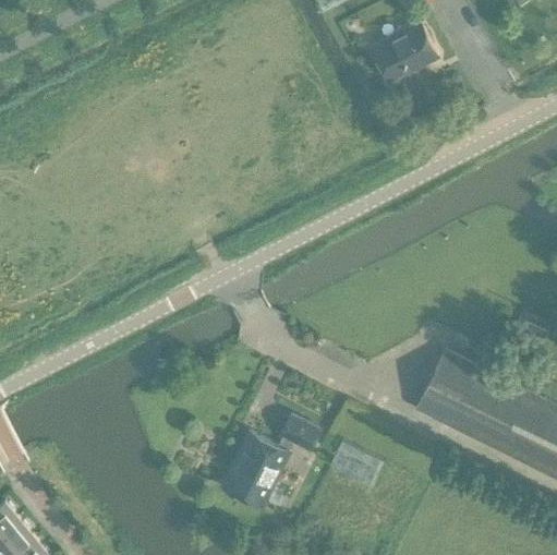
[(408,72),(437,57),(420,23),(372,48),(388,80),(407,70),(408,72)]
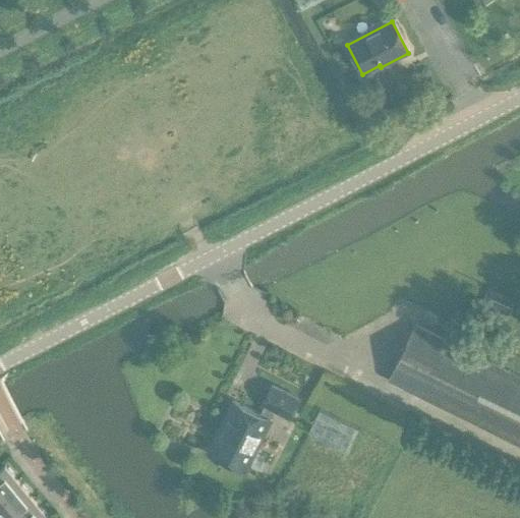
[(519,379),(415,328),(390,380),(388,383),(519,447),(519,379)]
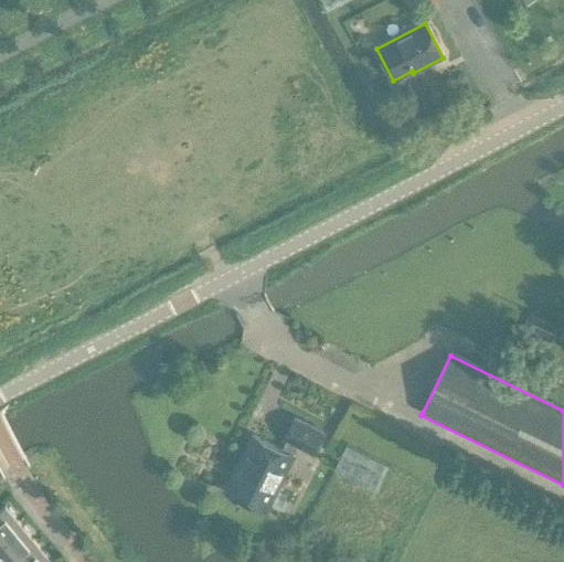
[(282,452),(253,437),(225,492),(235,498),(234,499),(238,501),(240,500),(265,512),(297,447),(314,455),(323,435),(294,421),(284,441),(286,442),(282,452)]
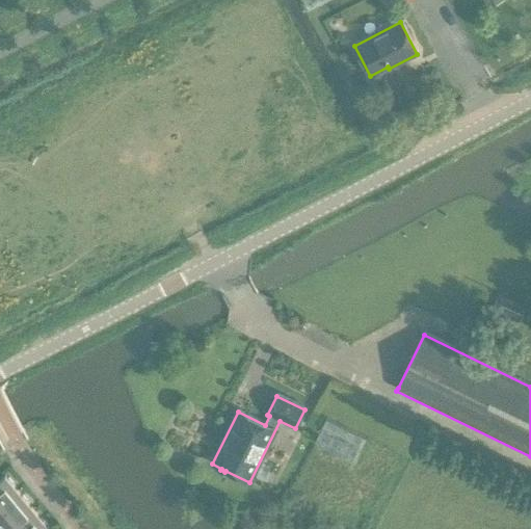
[(326,420),(314,445),(352,465),(365,440),(326,420)]
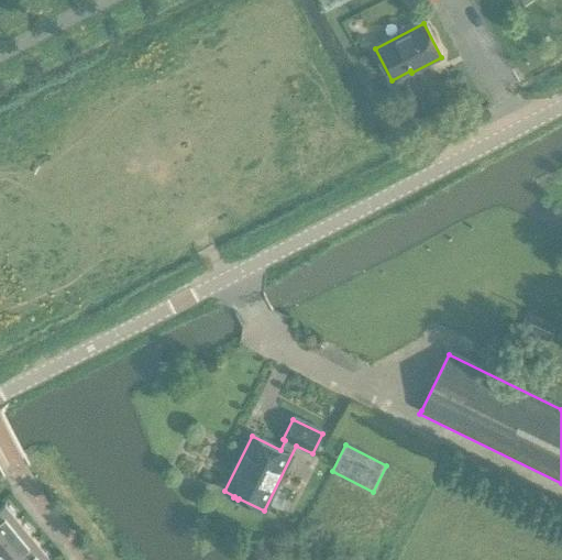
[(0,539),(20,524),(3,503),(0,505),(0,539)]
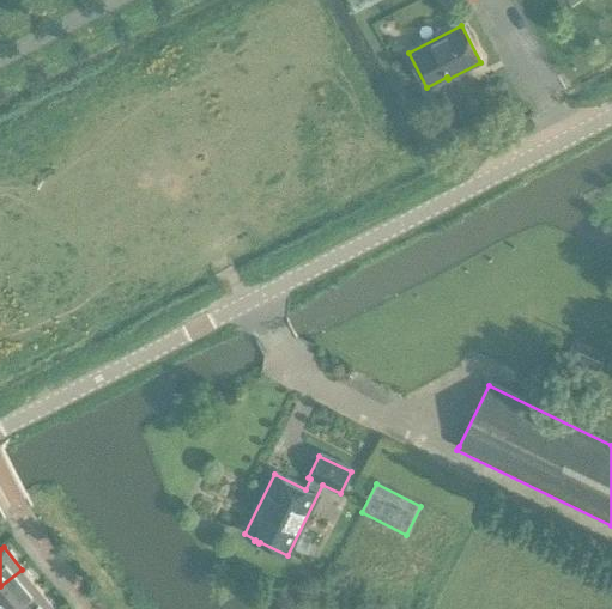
[(0,608),(13,608),(40,588),(22,570),(0,586),(0,608)]
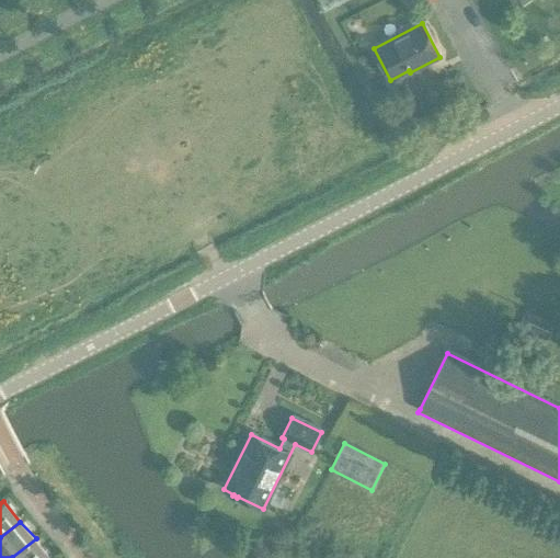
[(50,557),(36,538),(12,557),(50,557)]
